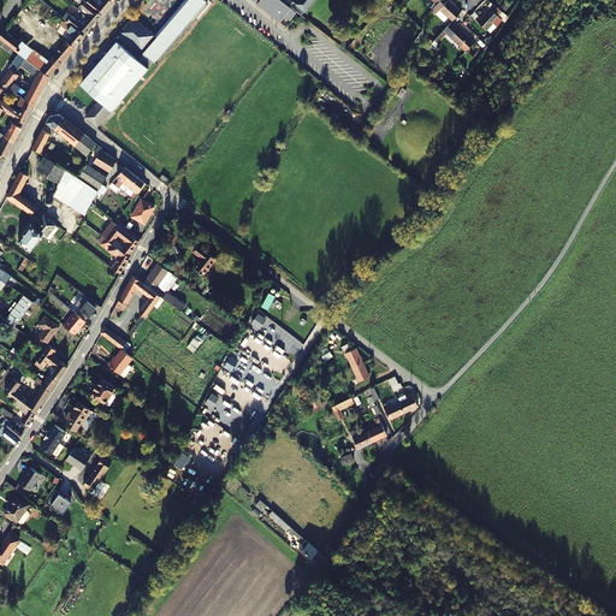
[(78,9),(89,17),(95,22),(101,15),(83,0),(73,0),(81,5),(78,9)]
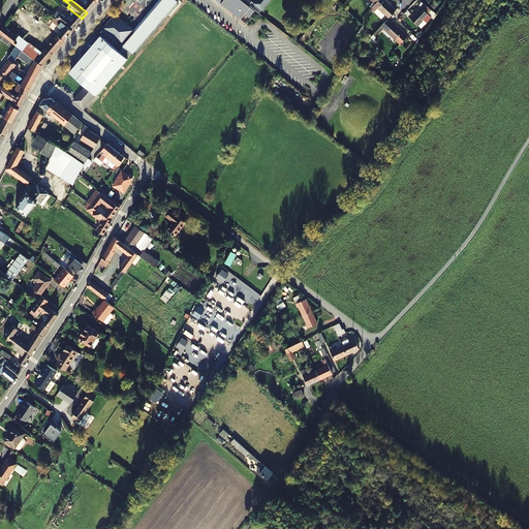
[(71,0),(87,12),(97,1),(95,0),(87,0),(89,1),(86,5),(79,0),(71,0)]
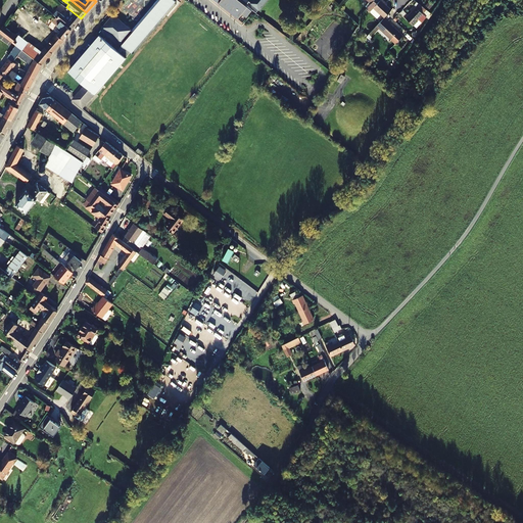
[(161,0),(160,2),(135,33),(124,45),(119,51),(126,57),(131,52),(132,53),(176,1),(174,0),(161,0)]
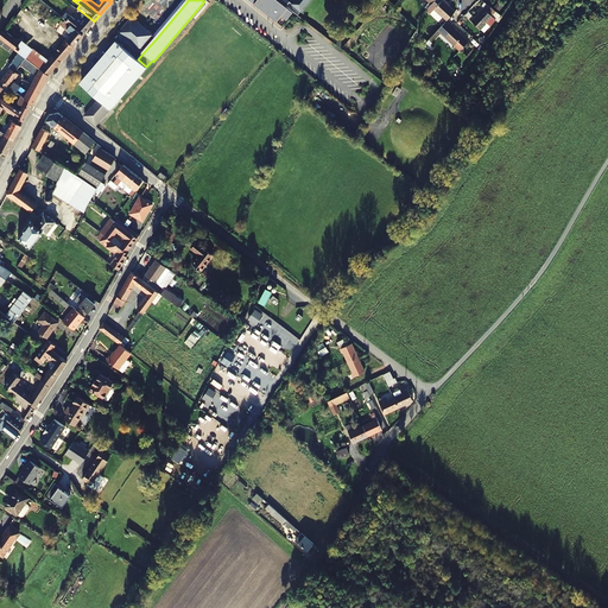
[(183,0),(153,35),(157,38),(187,2),(183,0)]
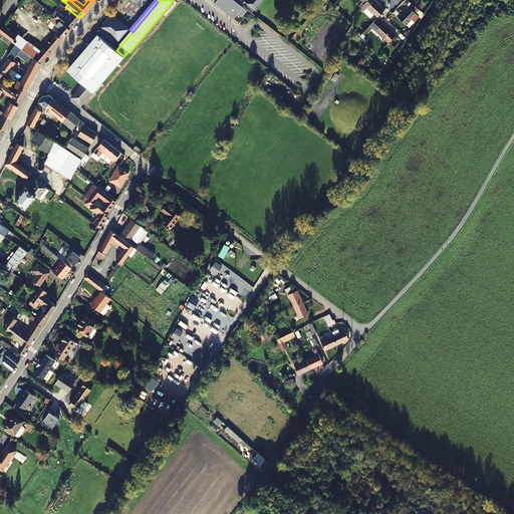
[(247,10),(235,0),(216,0),(214,3),(234,18),(238,13),(242,17),(247,10)]
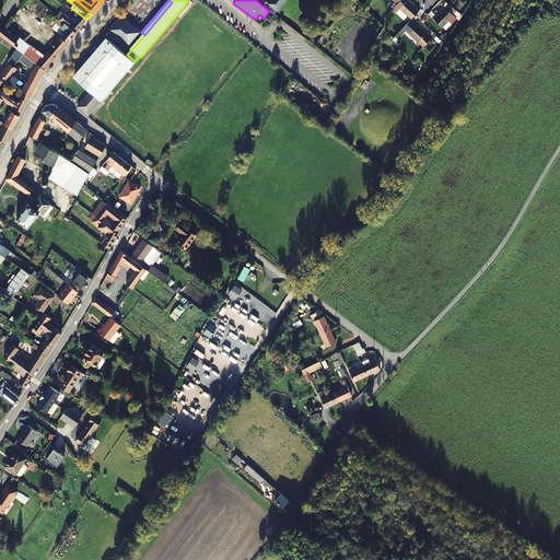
[(256,0),(269,11),(273,14),(284,0),(270,0),(268,3),(264,0),(256,0)]
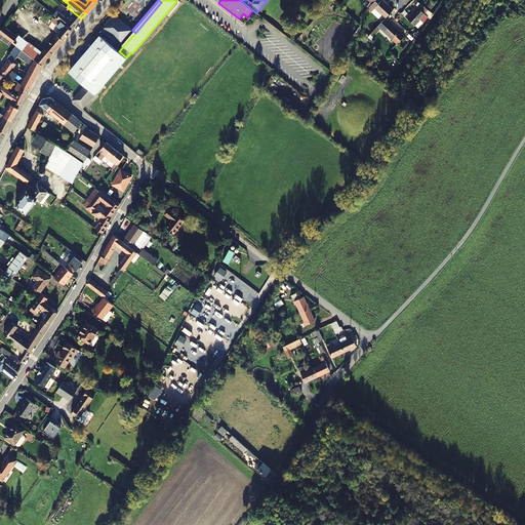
[(381,0),(378,4),(375,1),(372,4),(368,8),(371,11),(374,7),(386,17),(393,10),(381,0)]
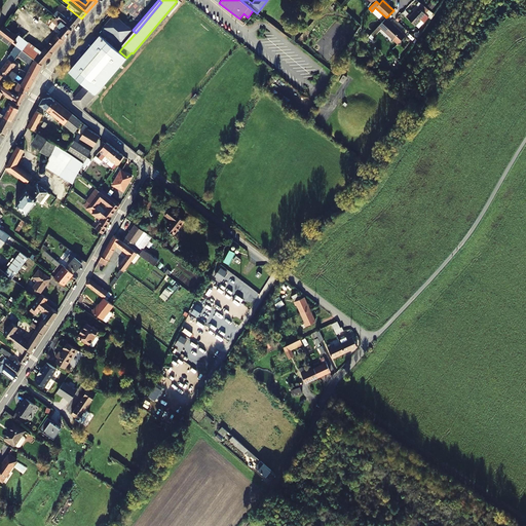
[(428,17),(425,14),(419,8),(416,5),(414,8),(415,10),(411,14),(409,13),(406,16),(415,26),(421,20),(424,23),(428,17)]
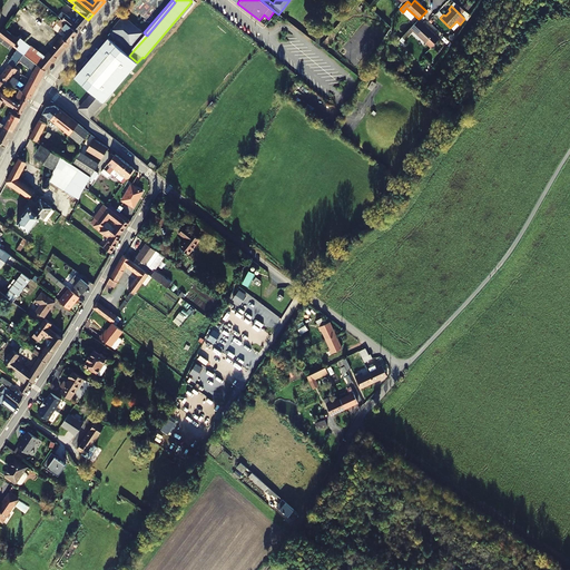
[(78,32),(88,20),(82,16),(81,17),(78,20),(76,23),(67,15),(67,16),(62,12),(59,16),(78,32)]
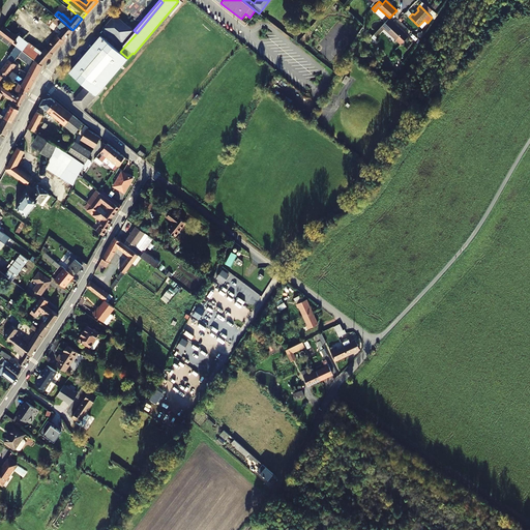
[(0,30),(0,33),(23,50),(42,65),(72,30),(55,15),(53,13),(49,18),(58,26),(63,30),(40,56),(20,39),(18,42),(15,40),(18,37),(3,26),(0,30)]
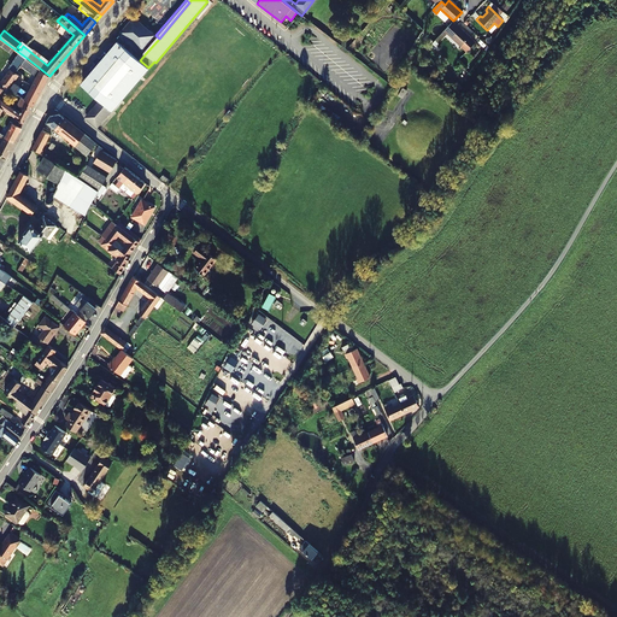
[(146,53),(159,39),(156,35),(150,30),(147,30),(145,29),(145,28),(146,27),(135,18),(122,33),(146,53)]
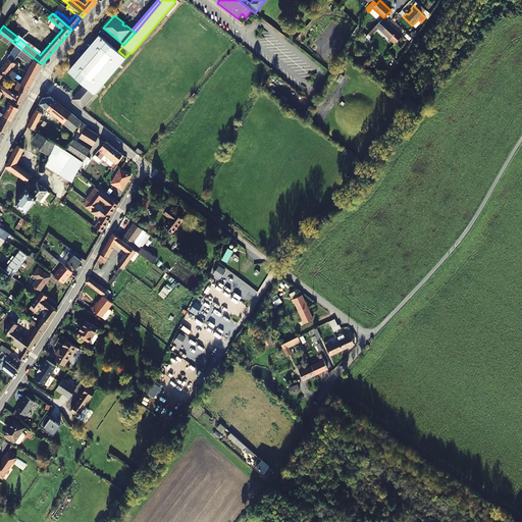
[(383,18),(376,25),(378,28),(395,43),(402,36),(383,18)]
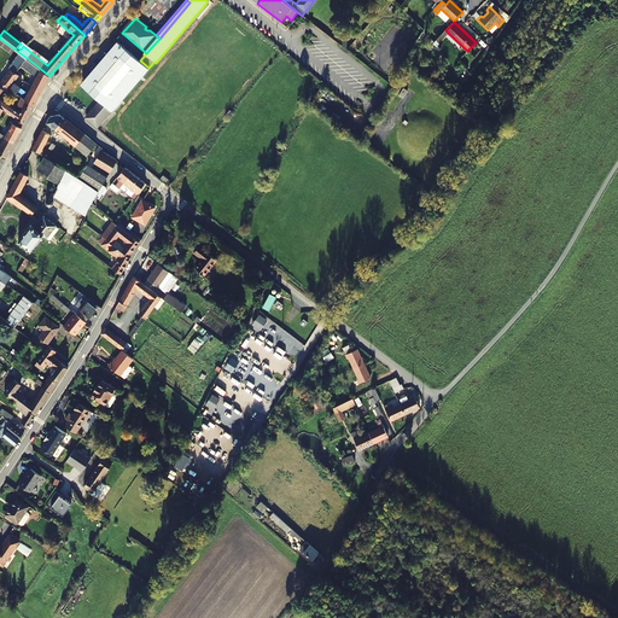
[(438,42),(448,33),(445,30),(436,40),(438,42)]
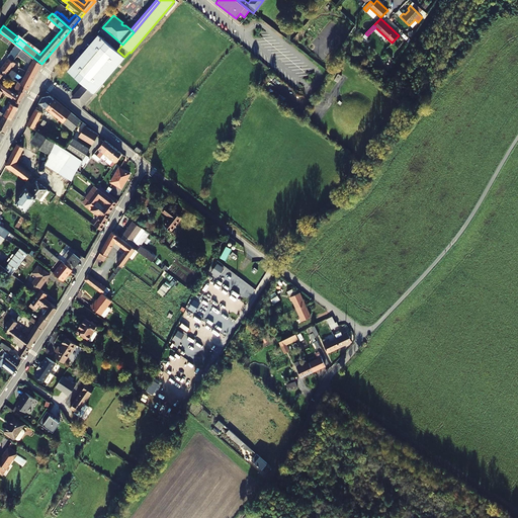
[(95,92),(124,57),(117,51),(99,35),(91,46),(88,44),(76,59),(78,61),(69,71),(85,84),(95,92)]
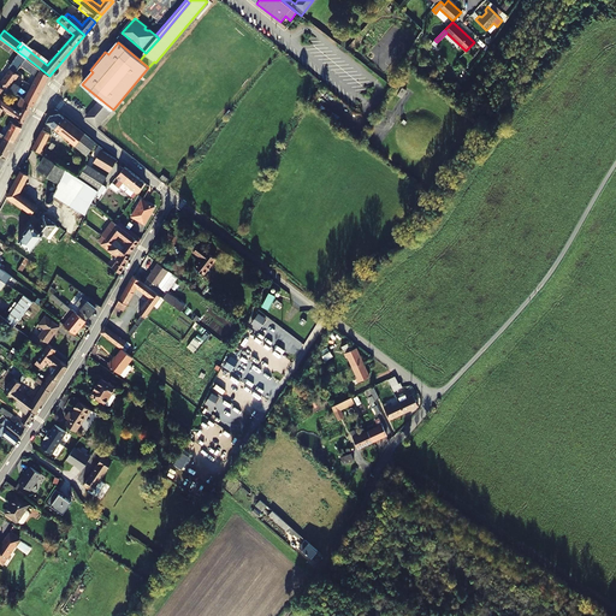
[(1,82),(5,86),(10,88),(27,65),(39,73),(36,78),(30,76),(27,83),(33,86),(28,95),(19,89),(17,94),(27,100),(33,105),(49,76),(27,58),(16,72),(11,69),(1,82)]
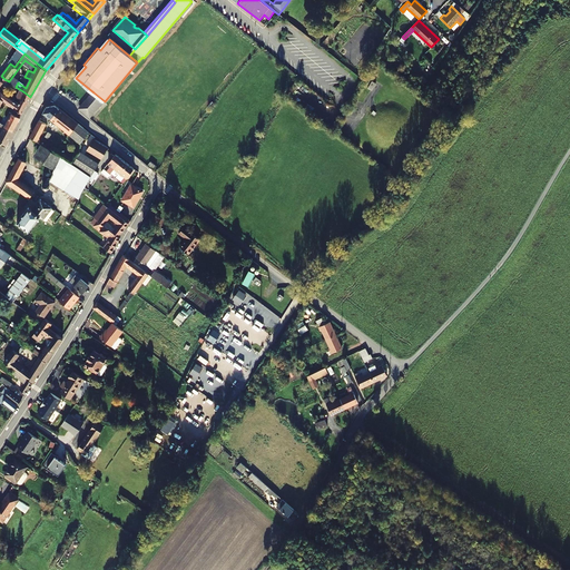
[(1,92),(0,94),(0,97),(3,100),(15,108),(22,114),(30,97),(25,92),(18,105),(1,92)]
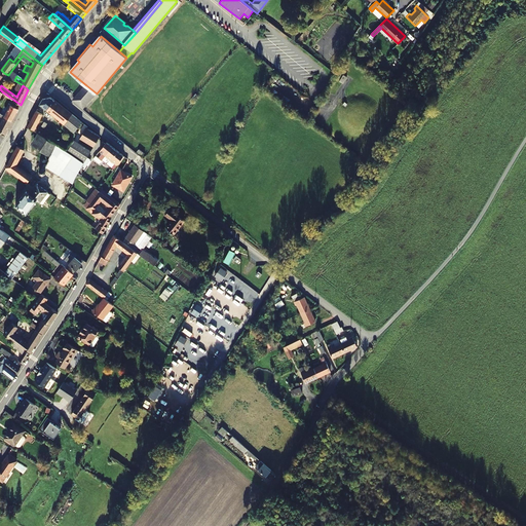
[(83,109),(97,94),(86,85),(73,101),(83,109)]
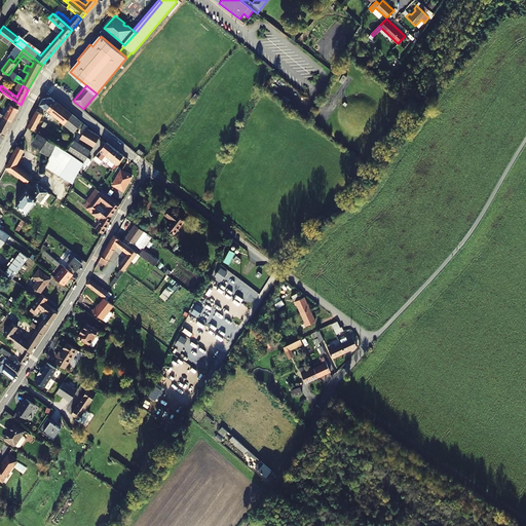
[(51,98),(42,99),(40,104),(60,119),(61,121),(60,121),(74,133),(82,122),(51,98)]
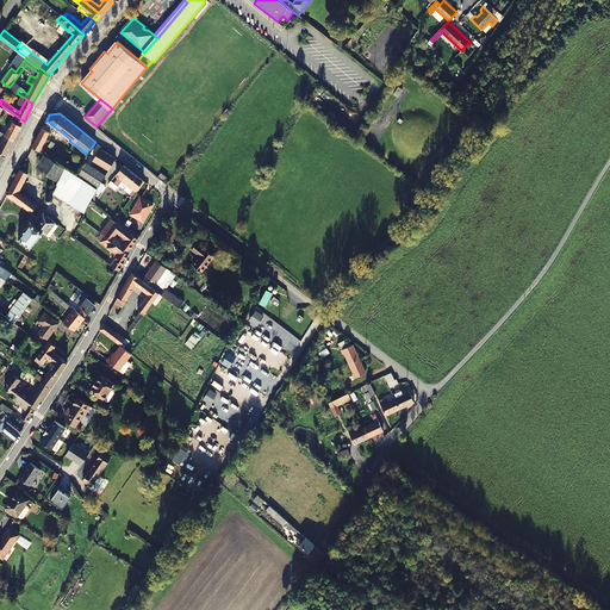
[(16,116),(6,136),(13,141),(24,122),(16,116)]
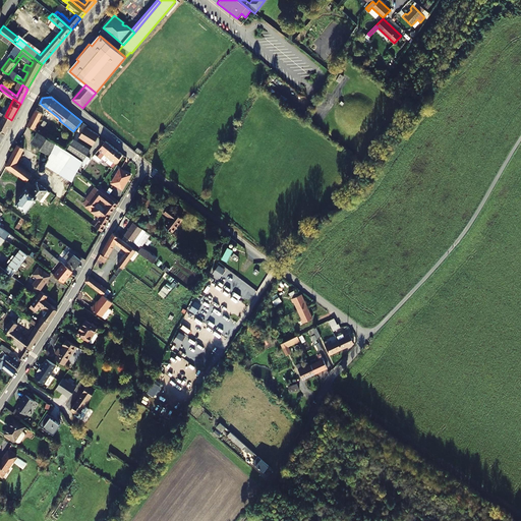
[(27,125),(34,129),(42,113),(36,110),(27,125)]
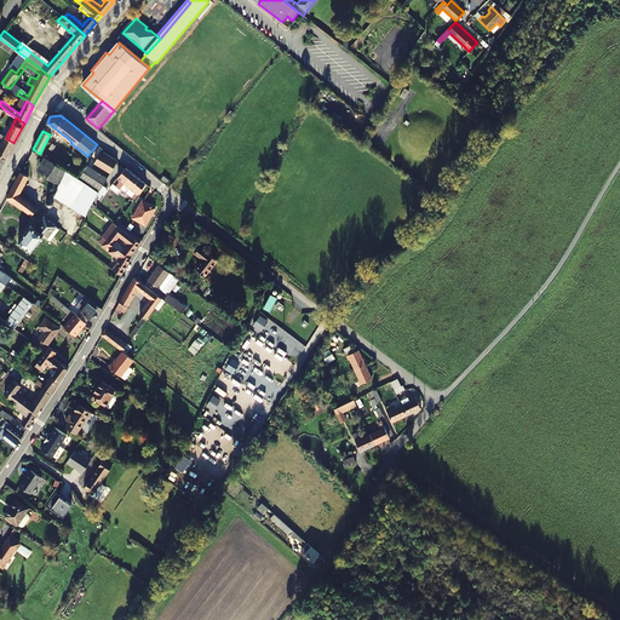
[(0,153),(6,159),(13,143),(6,138),(1,145),(0,143),(0,153)]
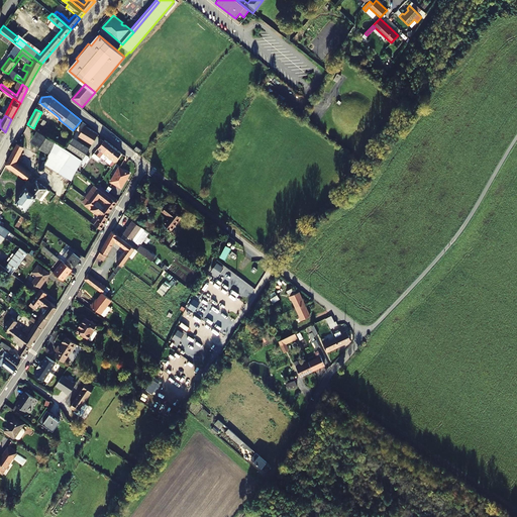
[(92,143),(98,134),(84,126),(79,136),(92,143)]
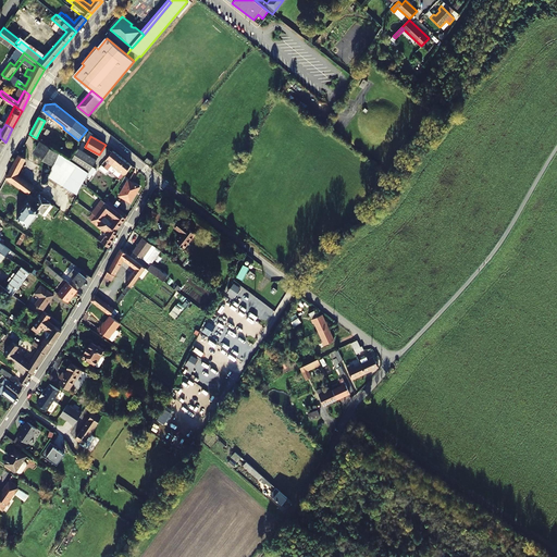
[(33,152),(53,165),(61,155),(40,140),(33,152)]
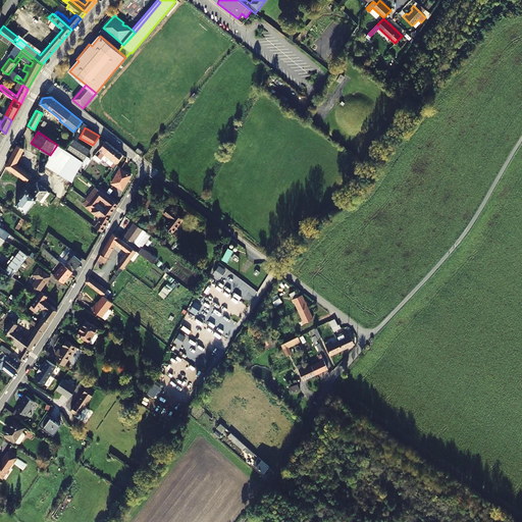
[(73,139),(66,150),(71,153),(84,161),(87,156),(91,150),(73,139)]
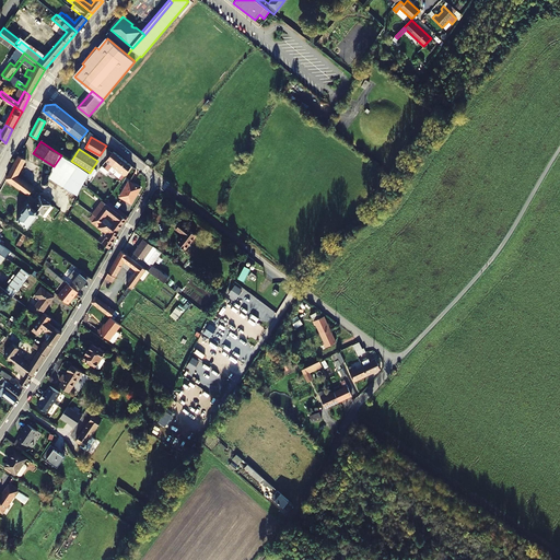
[(108,171),(112,165),(119,156),(114,151),(106,161),(109,163),(105,167),(108,171)]
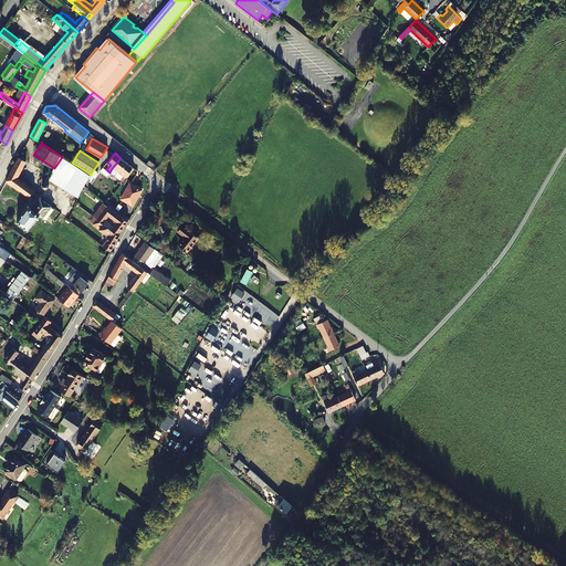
[(17,177),(25,161),(19,157),(7,180),(34,201),(40,194),(17,177)]
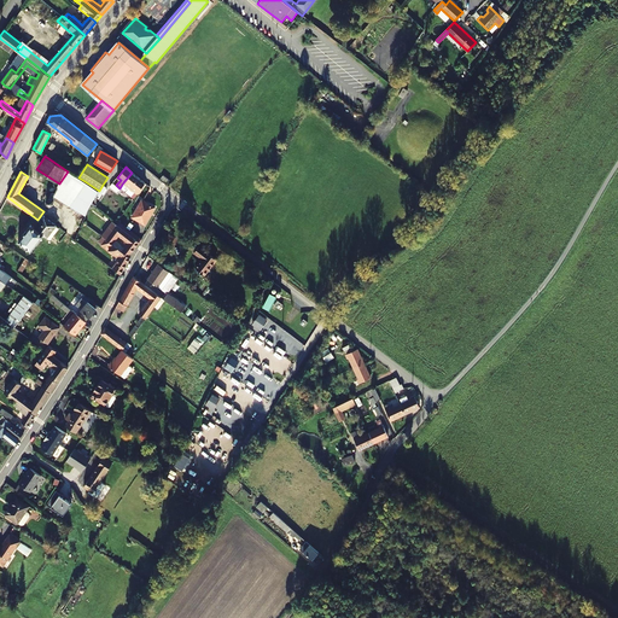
[(79,178),(68,172),(59,184),(76,194),(85,181),(79,178)]
